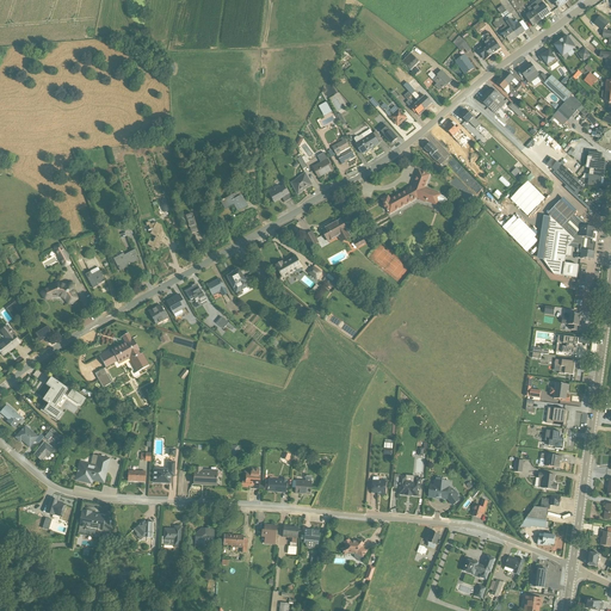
[(562,0),(550,0),(557,11),(563,7),(566,5),(562,0)]
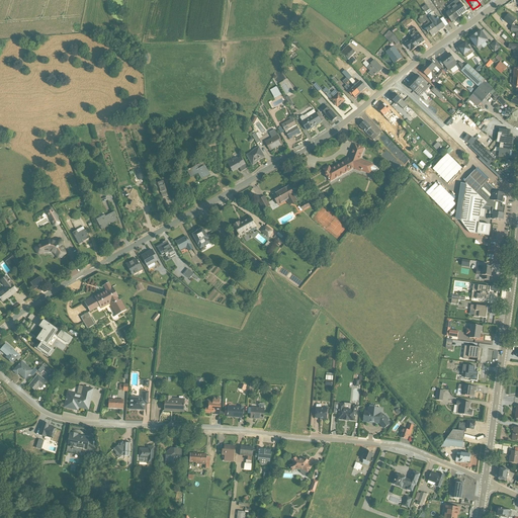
[(454,4),(450,7),(459,19),(467,13),(461,5),(458,1),(454,4)]
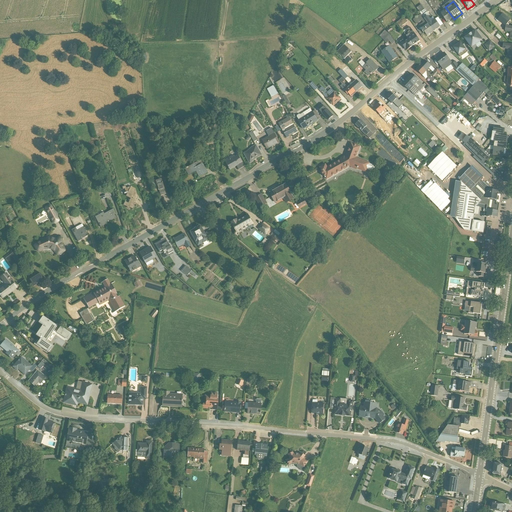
[(419,13),(434,33),(440,28),(435,21),(432,23),(428,18),(430,17),(421,6),(417,9),(419,13)]
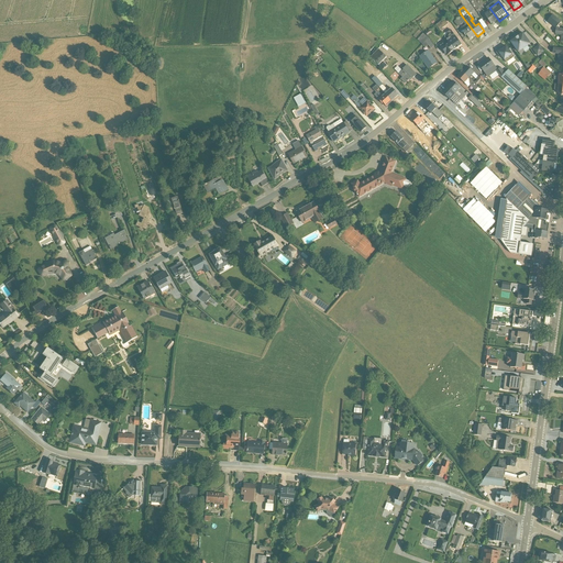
[(485,18),(492,26),(499,21),(489,8),(486,10),(489,14),(485,18)]
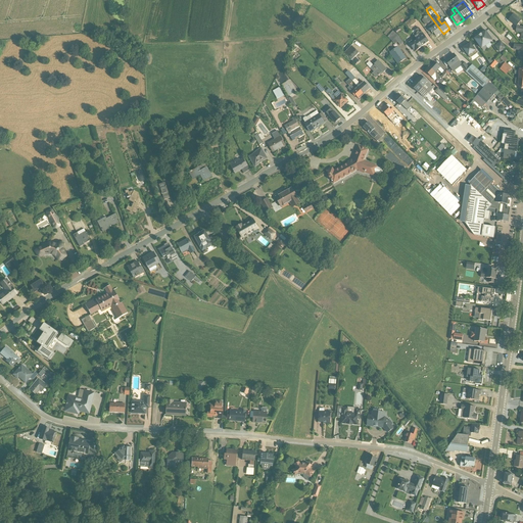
[(443,34),(428,13),(425,14),(428,17),(422,21),(425,27),(430,22),(432,25),(429,28),(431,31),(429,32),(433,36),(434,36),(436,39),(443,34)]
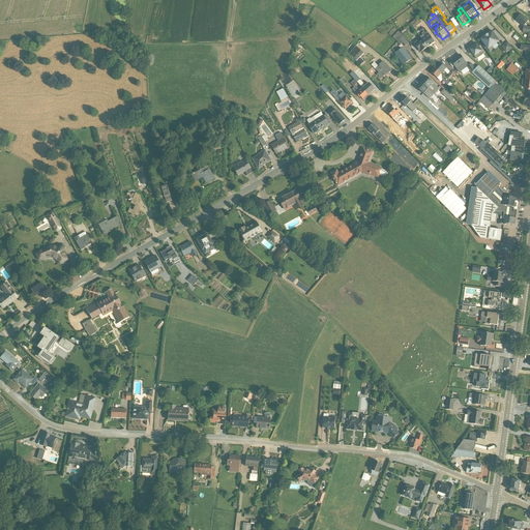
[(528,22),(521,16),(516,22),(523,28),(528,22)]
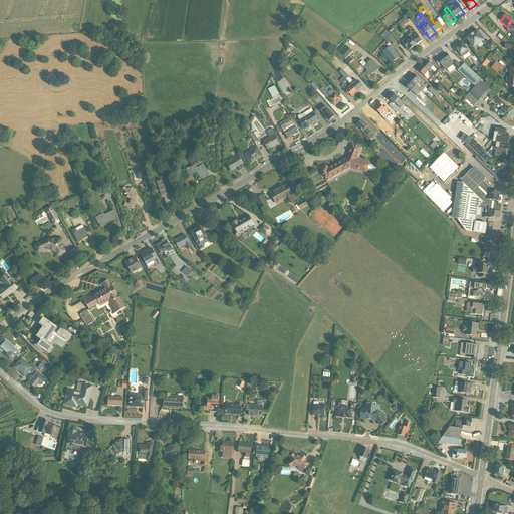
[(409,24),(406,19),(399,24),(402,29),(409,24)]
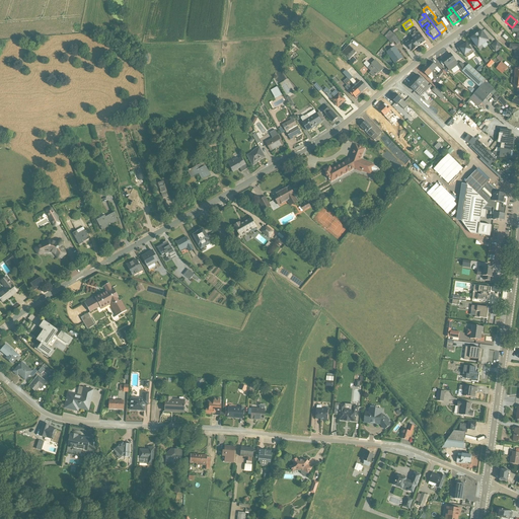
[(416,29),(412,31),(413,33),(410,35),(419,49),(426,44),(416,29)]
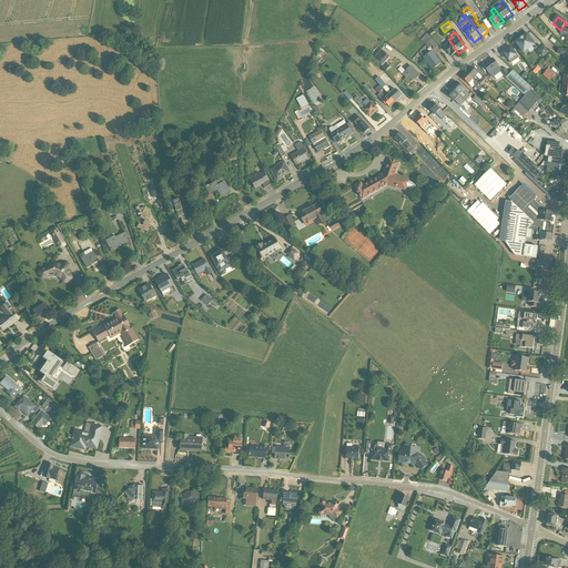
[(527,36),(516,44),(524,54),(535,47),(527,36)]
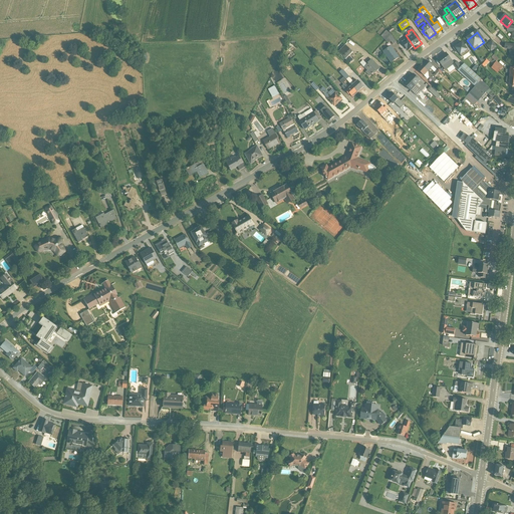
[(393,46),(396,44),(391,36),(386,42),(388,45),(391,43),(393,46)]
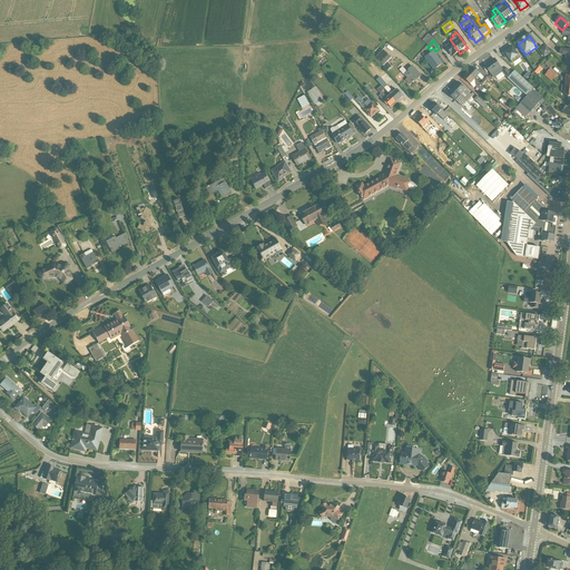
[(449,46),(445,48),(448,51),(446,51),(452,59),(460,53),(454,46),(451,48),(449,46)]
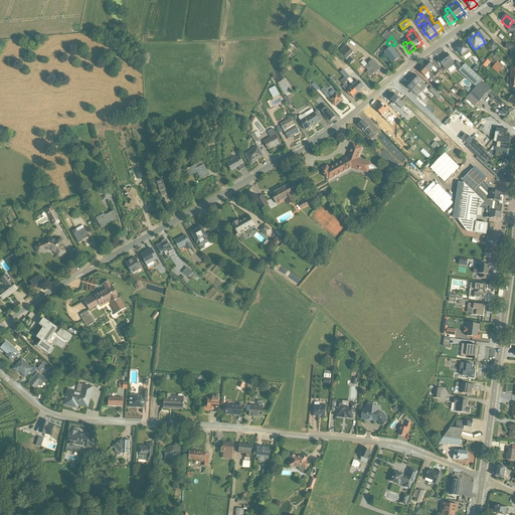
[(487,47),(492,53),(498,49),(493,42),(487,47)]
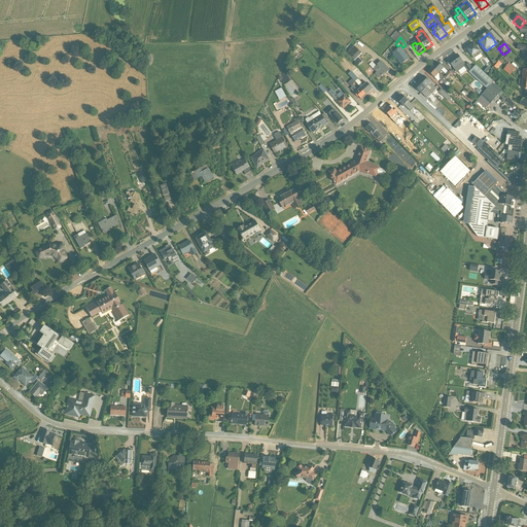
[(469,47),(464,50),(467,55),(468,54),(471,59),(472,58),(473,60),(481,56),(475,45),(470,47),(469,47)]
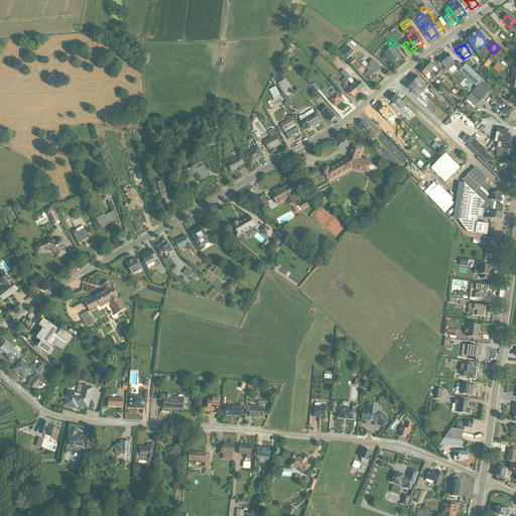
[(515,46),(507,45),(507,51),(511,51),(510,58),(515,59),(515,46)]
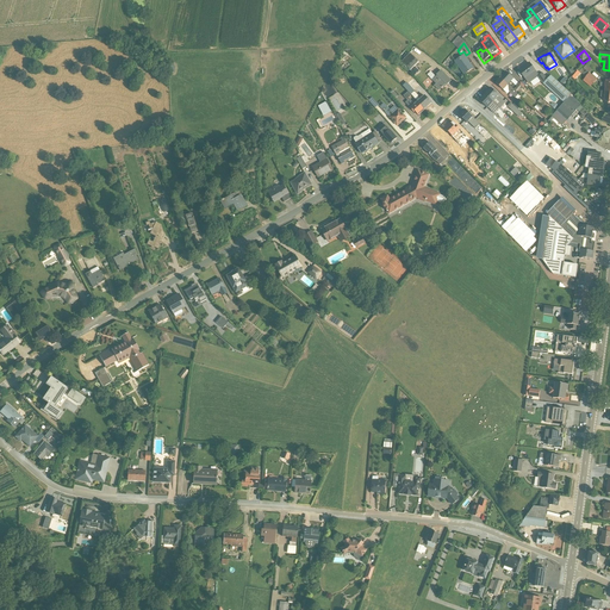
[(402,63),(411,73),(419,63),(410,55),(402,63)]
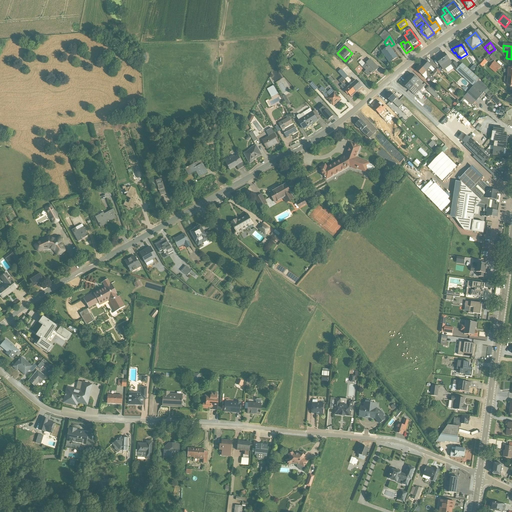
[(381,53),(389,65),(398,59),(390,47),(381,53)]
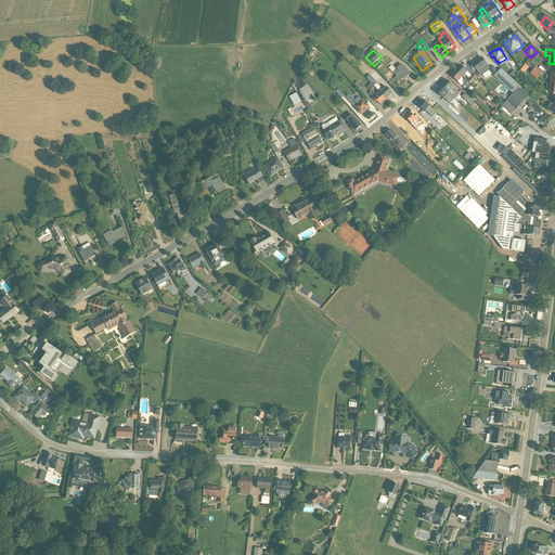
[(491,71),(481,59),(472,66),(480,78),(491,71)]
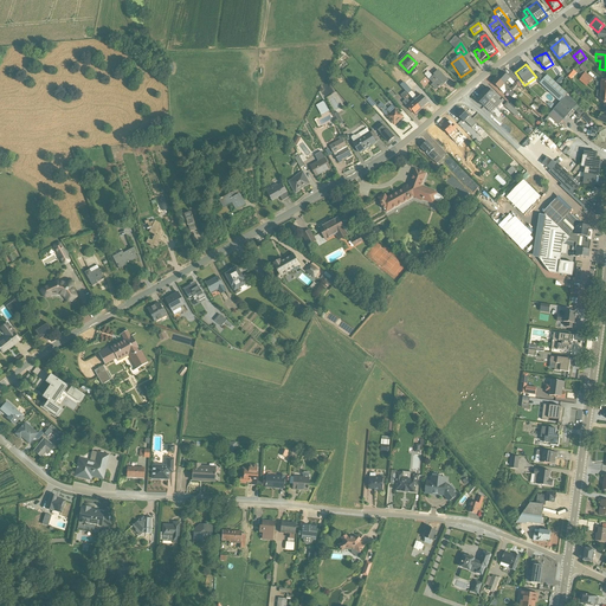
[(582,66),(579,70),(582,72),(581,73),(579,72),(578,75),(590,85),(593,81),(585,75),(588,71),(582,66)]
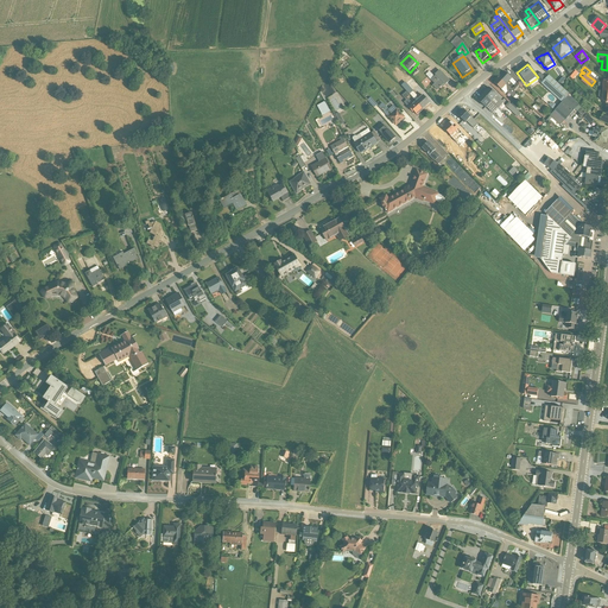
[(432,76),(429,80),(435,86),(432,88),(437,93),(444,87),(445,88),(450,83),(439,73),(435,77),(436,77),(435,78),(432,76)]
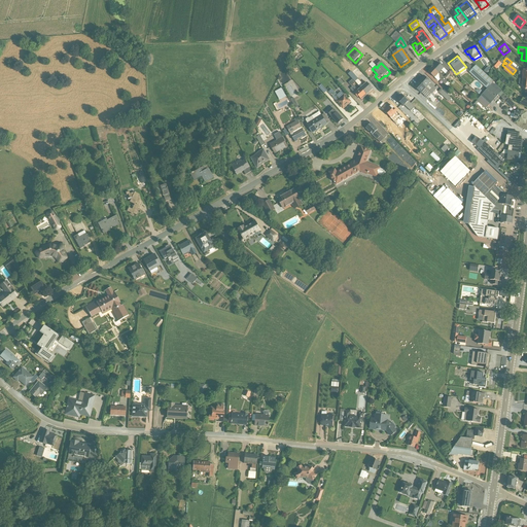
[(450,83),(455,78),(450,73),(449,74),(437,63),(432,69),(449,83),(450,83)]
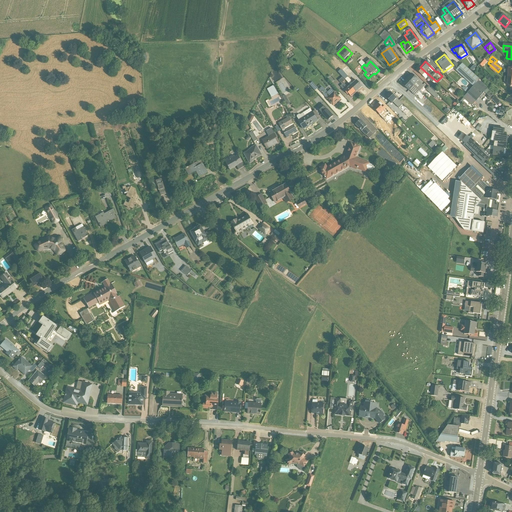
[(466,81),(473,88),(479,81),(470,72),(462,65),(459,68),(455,63),(452,65),(453,65),(445,71),(448,74),(454,70),(455,72),(466,81)]
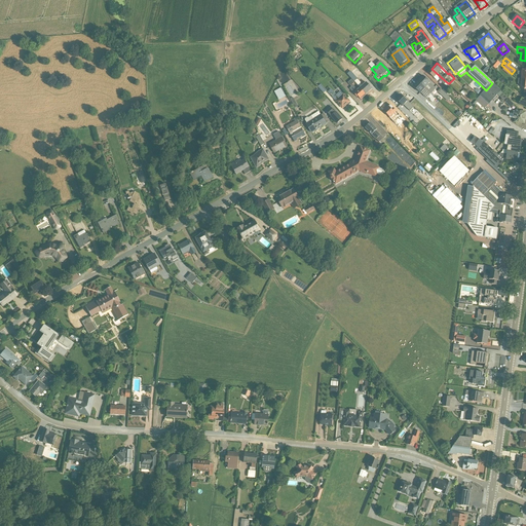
[(431,69),(426,73),(438,83),(439,81),(445,86),(447,83),(431,69)]
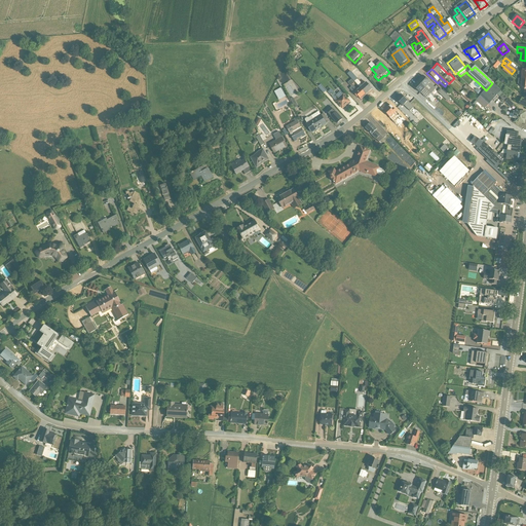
[(521,73),(518,73),(517,76),(522,76),(521,80),(525,80),(525,71),(521,71),(521,73)]
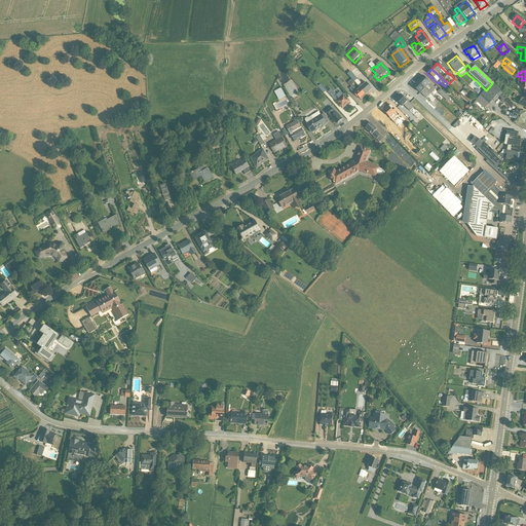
[(347,76),(367,97),(373,91),(367,84),(363,86),(362,85),(362,84),(351,73),(347,76)]
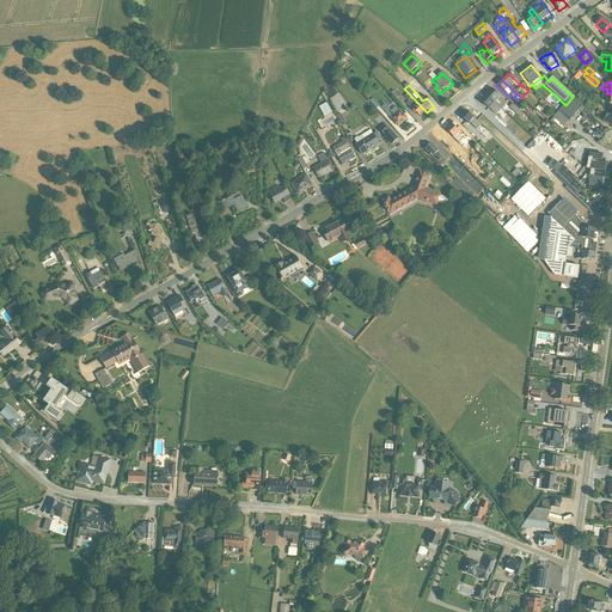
[(493,91),(487,97),(502,111),(507,105),(493,91)]
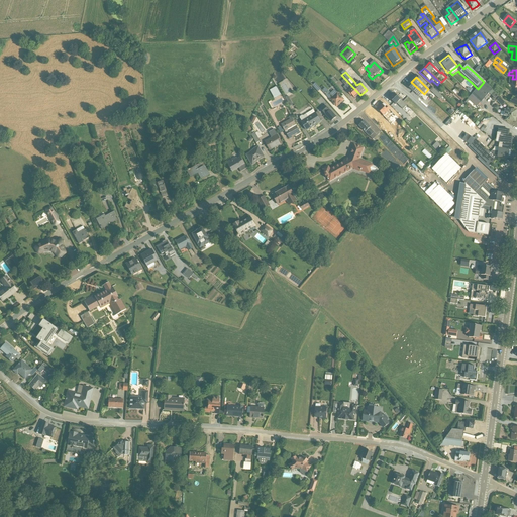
[(286,96),(293,91),(287,80),(280,84),(286,96)]
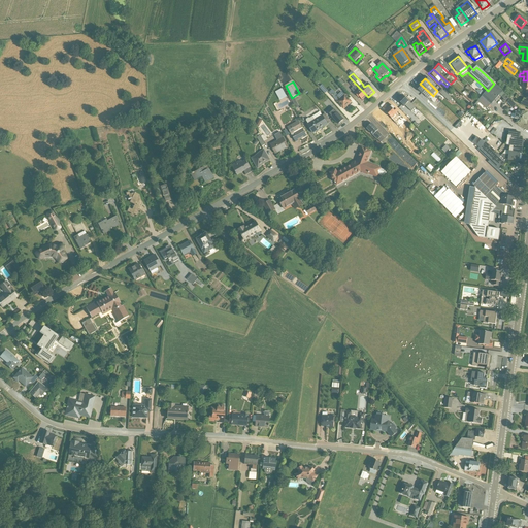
[(420,84),(415,89),(422,95),(428,100),(433,96),(420,84)]
